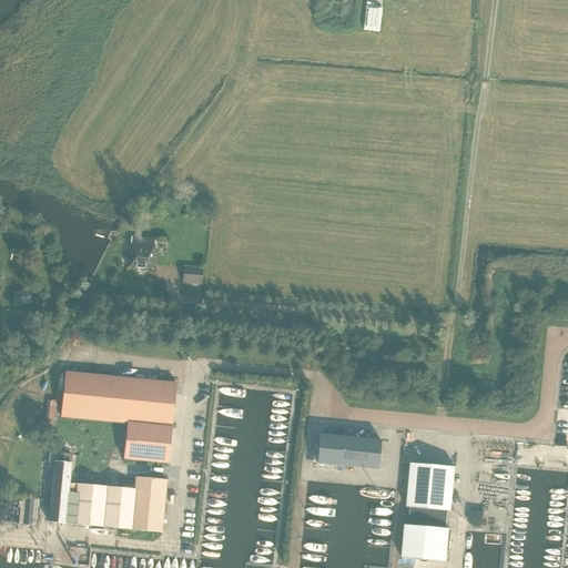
[(128,267),(152,270),(155,240),(131,237),(128,267)]
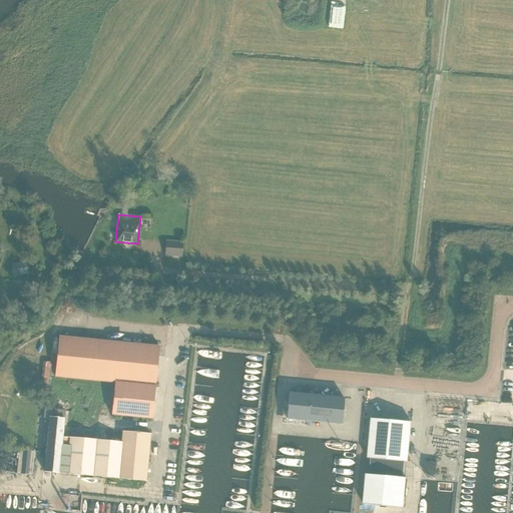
[(165,255),(181,258),(182,242),(166,240),(165,255)]
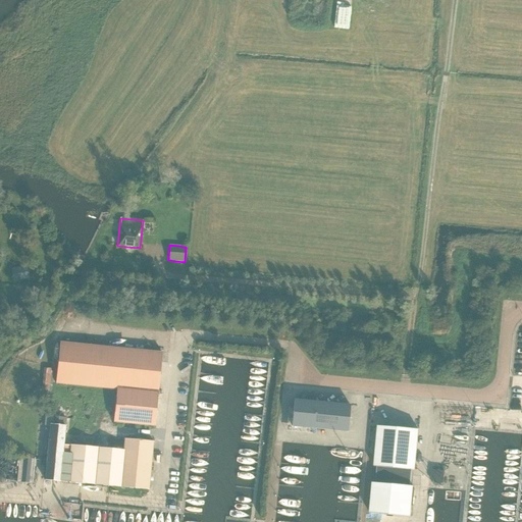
[(28,269),(12,272),(13,280),(13,281),(29,278),(29,277),(28,269)]
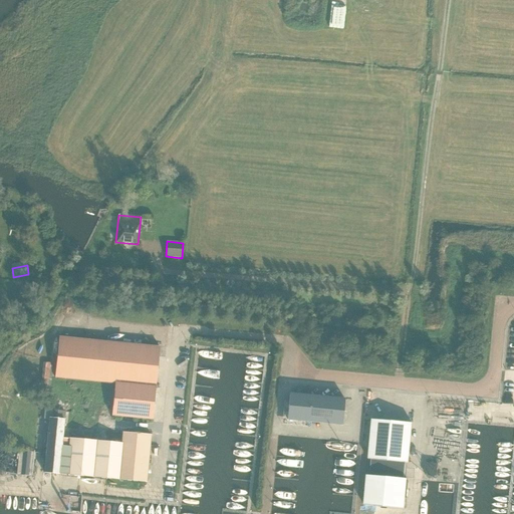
[(55,377),(114,383),(115,383),(155,388),(159,347),(59,337),(55,377)]
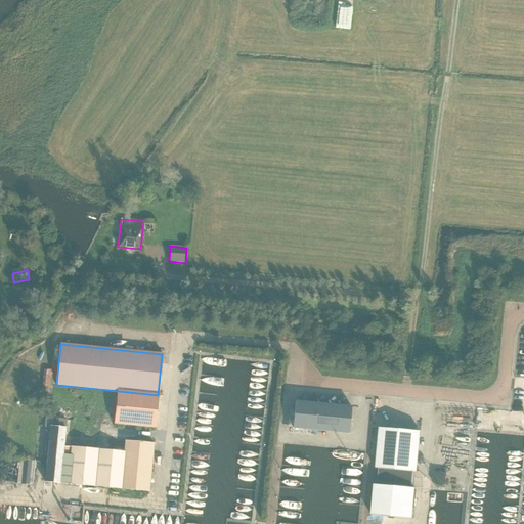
[(118,391),(117,391),(114,424),(156,428),(159,395),(158,395),(118,391)]
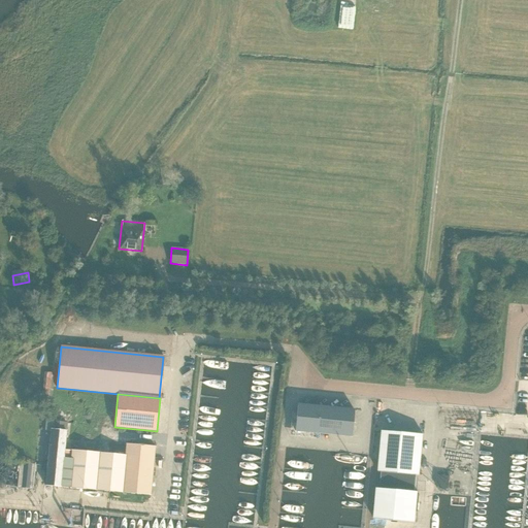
[(297,404),(295,431),(352,436),(354,409),(297,404)]
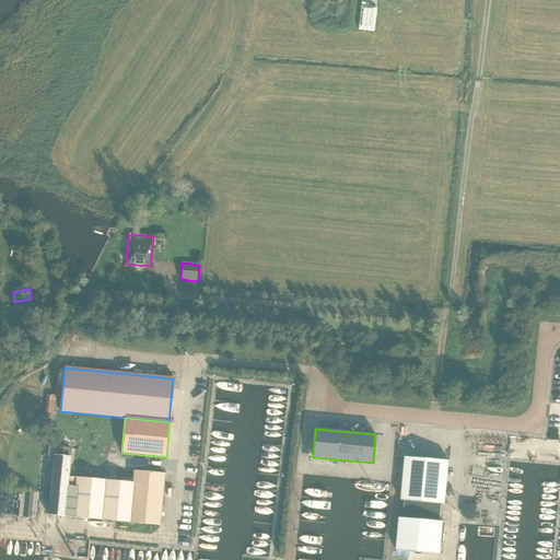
[(68,478),(71,448),(49,446),(48,456),(54,457),(48,515),(160,525),(164,474),(121,470),(121,468),(104,467),(103,480),(76,477),(74,478),(68,478)]
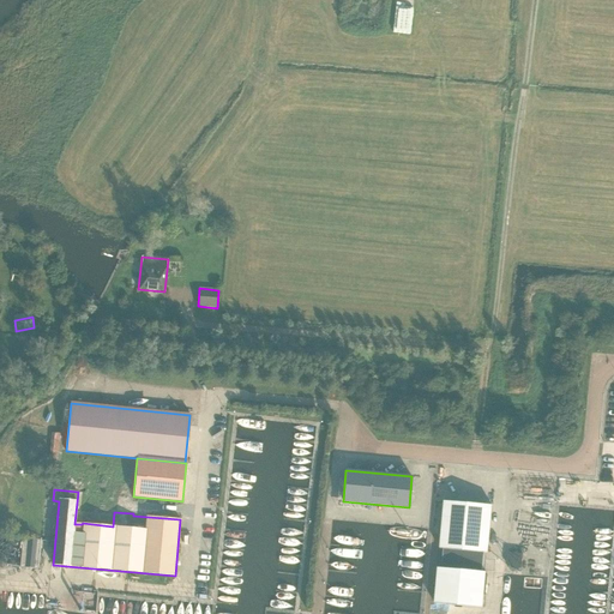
[(441,569),(438,567),(434,603),(482,608),(486,572),(482,572),(483,553),(487,553),(492,505),(444,501),(440,549),(444,549),(441,569)]
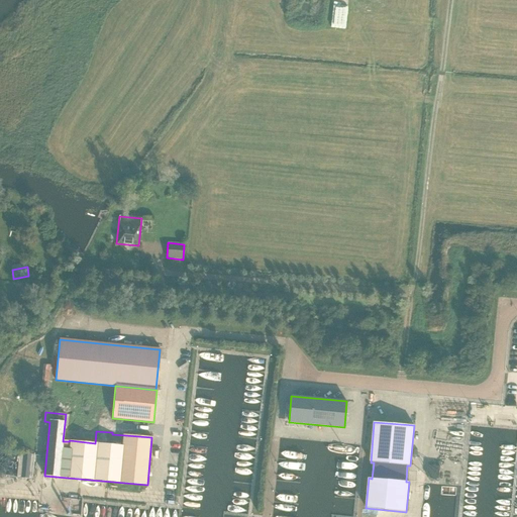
[(19,452),(18,476),(29,476),(30,452),(19,452)]
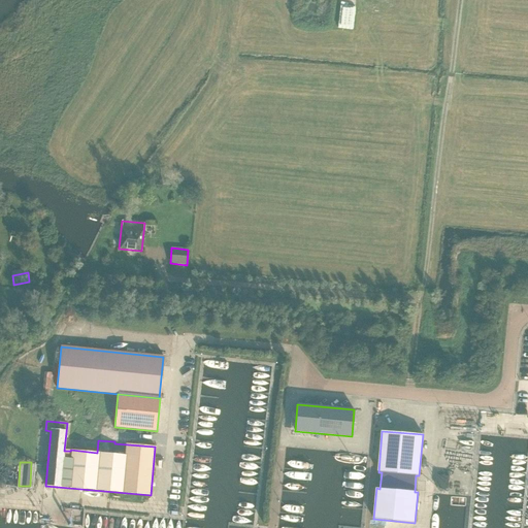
[(449,492),(450,476),(437,475),(436,487),(438,487),(447,492),(449,492)]
